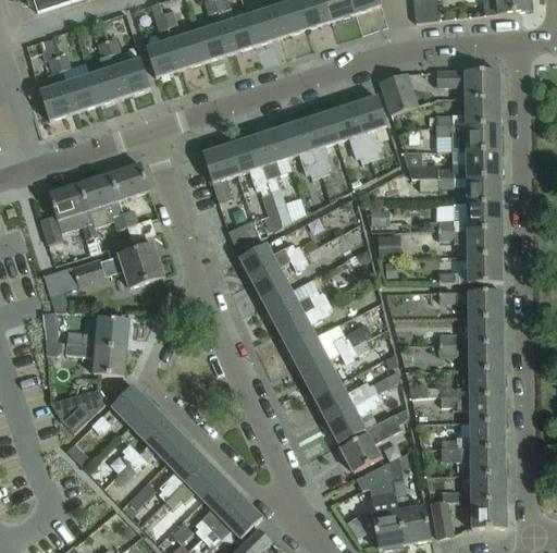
[(33,0),(37,11),(71,0),(33,0)]
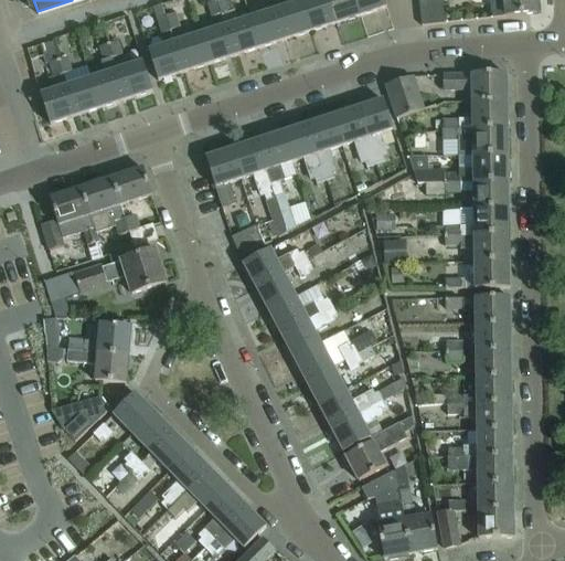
[(208,0),(212,14),(223,10),(220,0),(208,0)]
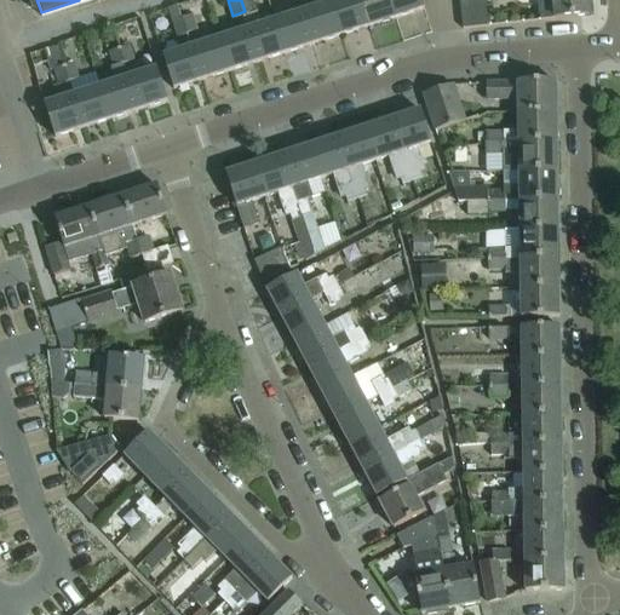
[(241,0),(245,11),(257,7),(254,0),(241,0)]
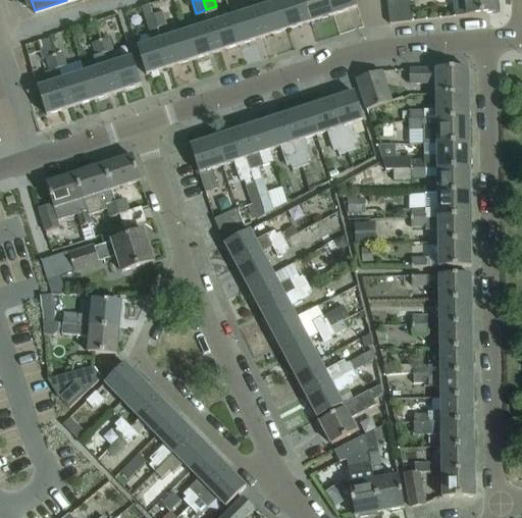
[(265,34),(288,27),(279,0),(276,0),(256,6),(265,34)]
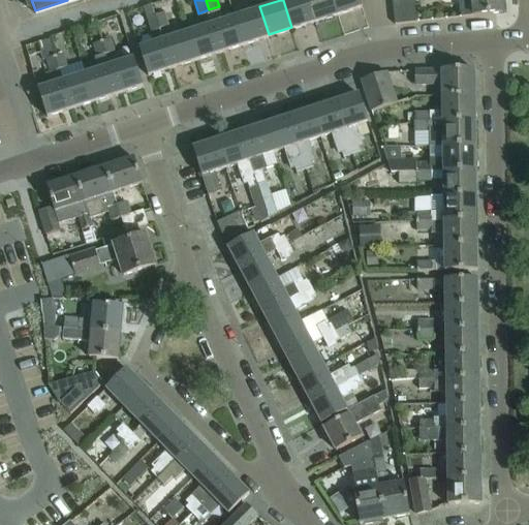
[(291,27),(315,20),(308,0),(283,0),(291,27)]
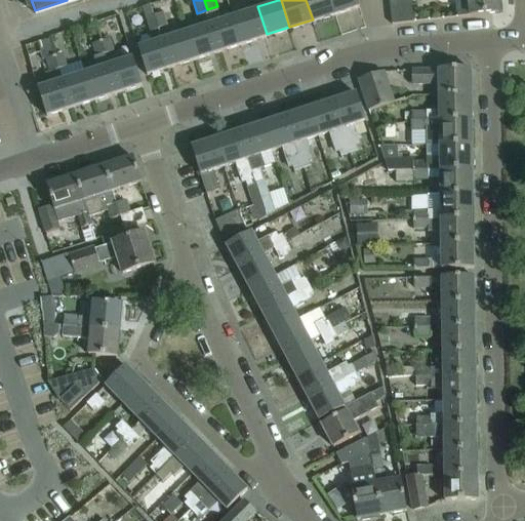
[(336,11),(332,0),(306,0),(313,19),(336,11)]
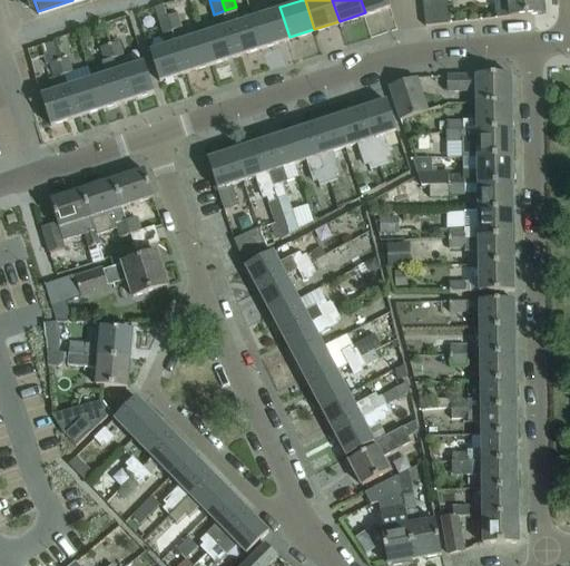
[(361,0),(365,12),(390,5),(387,0),(361,0)]
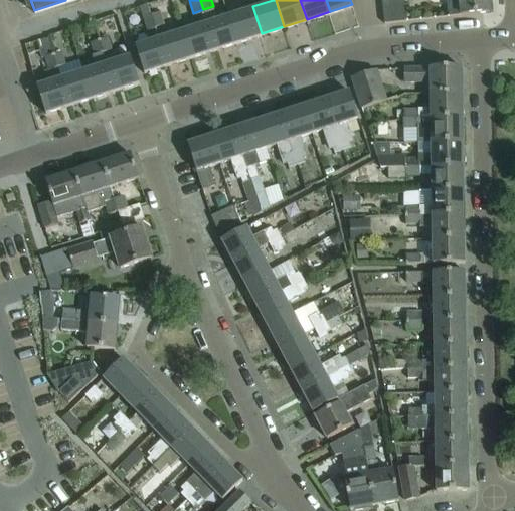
[(406,18),(404,0),(381,0),(384,21),(406,18)]
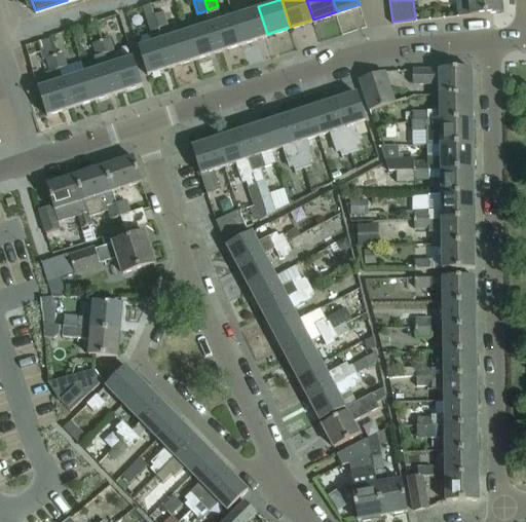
[(456,0),(458,14),(499,9),(498,0),(456,0)]
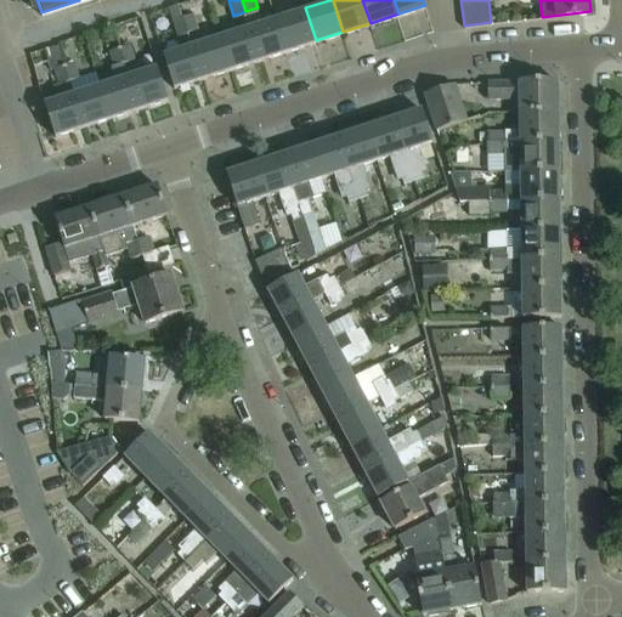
[(177,1),(167,5),(176,33),(187,29),(188,29),(184,15),(181,15),(177,1)]
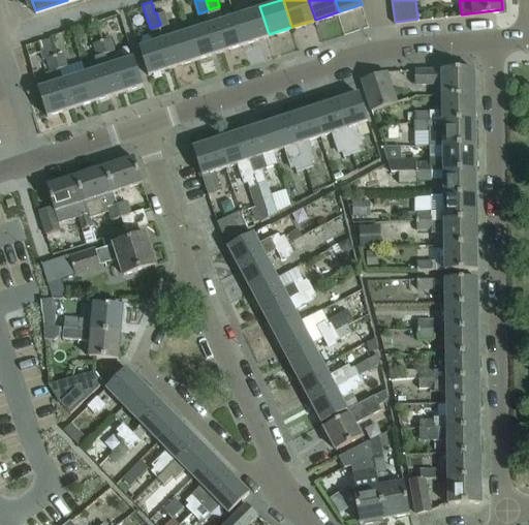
[(120,5),(111,7),(114,26),(123,25),(120,5)]
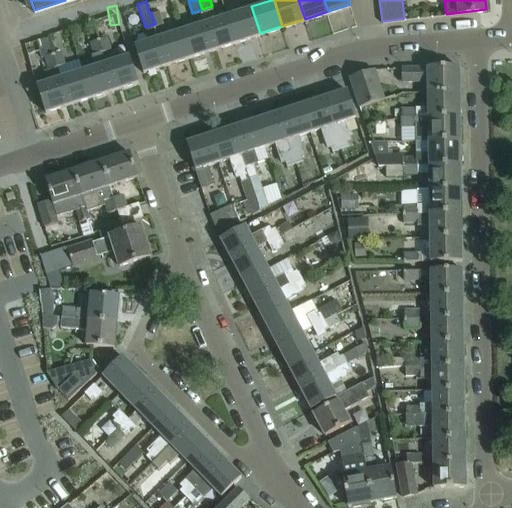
[(237,40),(228,14),(215,18),(212,6),(202,9),(206,21),(215,47),(237,40)]
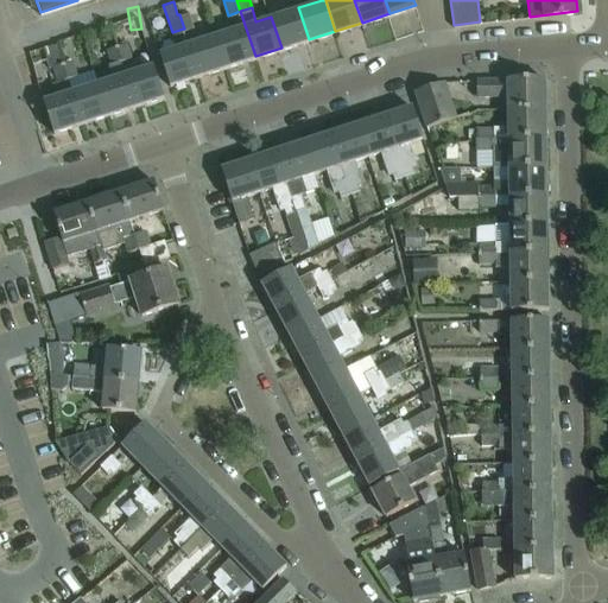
[(282,48),(309,39),(298,7),(271,17),(282,48)]
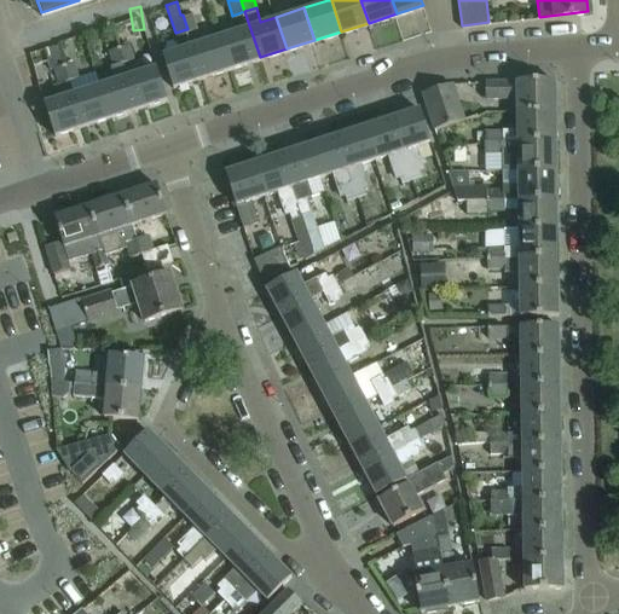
[(192,11),(183,15),(187,29),(197,27),(192,11)]
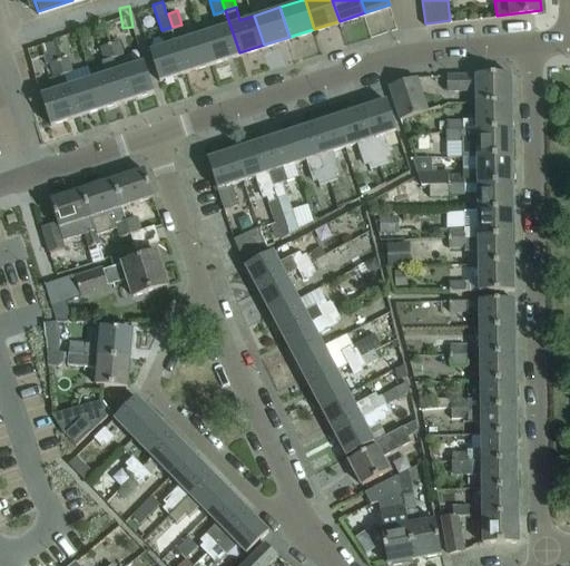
[(229,23),(204,31),(213,61),(239,52),(229,23)]
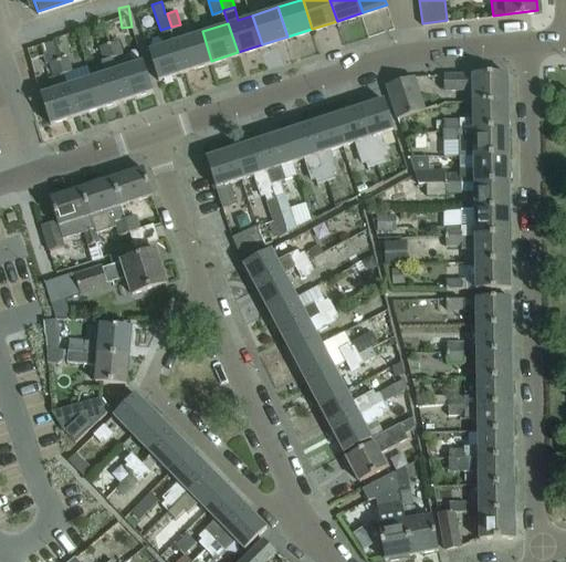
[(202,31),(176,40),(185,69),(211,61),(202,31)]
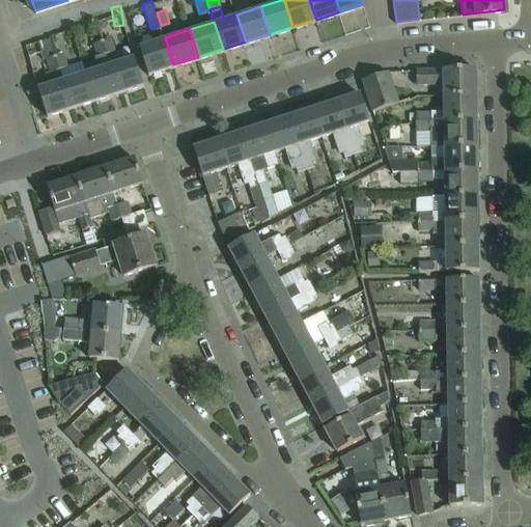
[(102,38),(107,52),(115,49),(110,35),(102,38)]
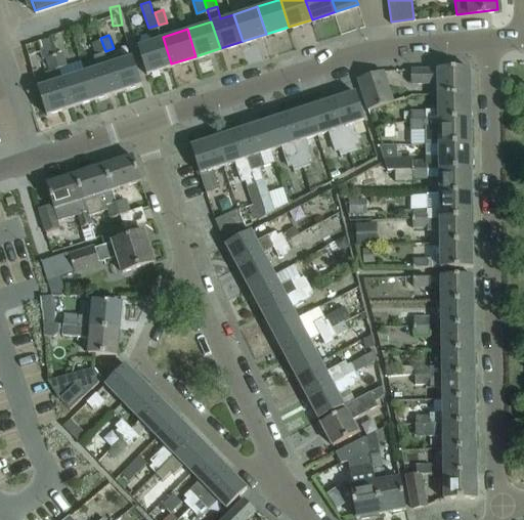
[(57,66),(58,66),(53,52),(48,36),(37,39),(42,56),(44,55),(52,81),(37,85),(46,113),(71,104),(61,78),(57,66)]
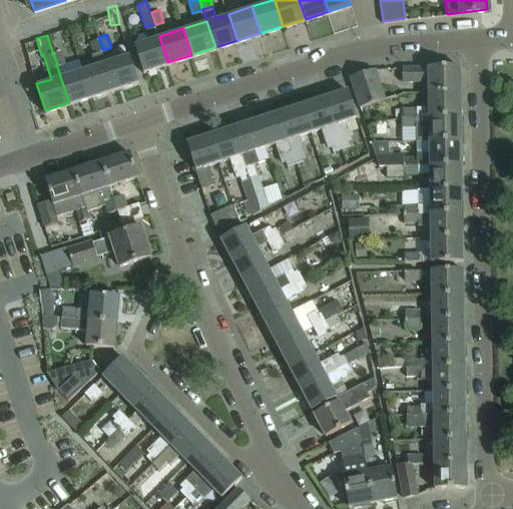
[(143,70),(167,62),(159,36),(134,44),(143,70)]
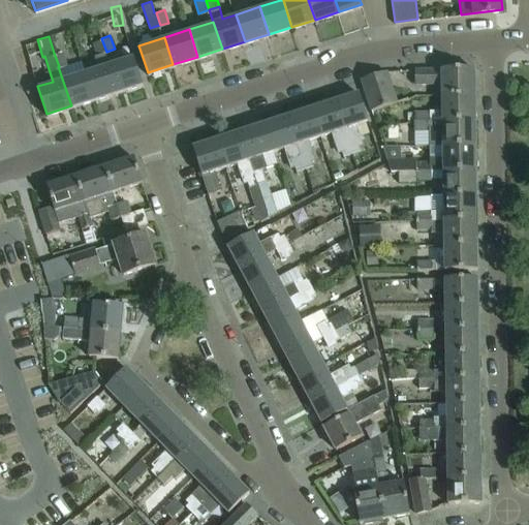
[(104,52),(106,52),(101,38),(92,41),(95,54),(93,54),(97,67),(87,70),(95,98),(119,91),(110,63),(107,64),(104,52)]
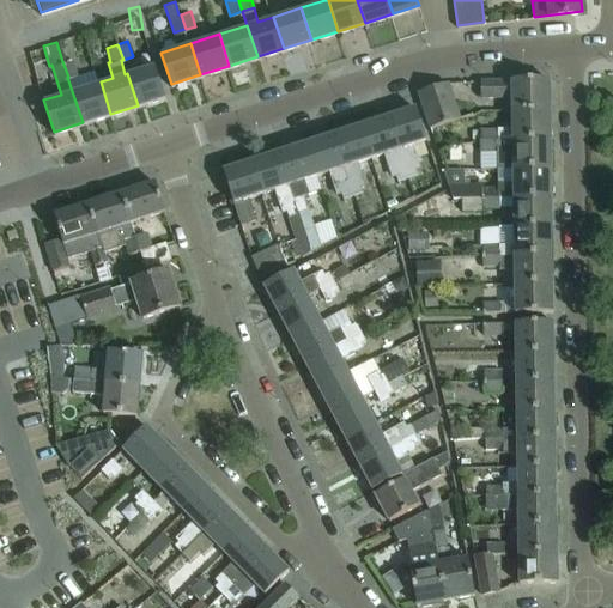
[(73,58),(62,61),(68,77),(78,73),(73,58)]
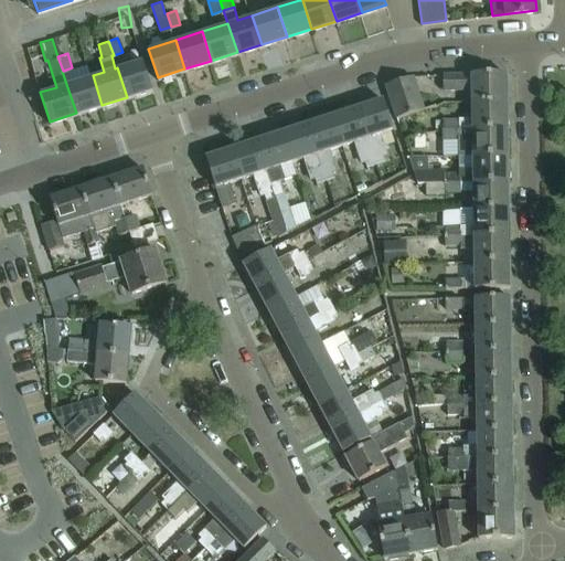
[(117,67),(127,97),(152,88),(142,60),(117,67)]
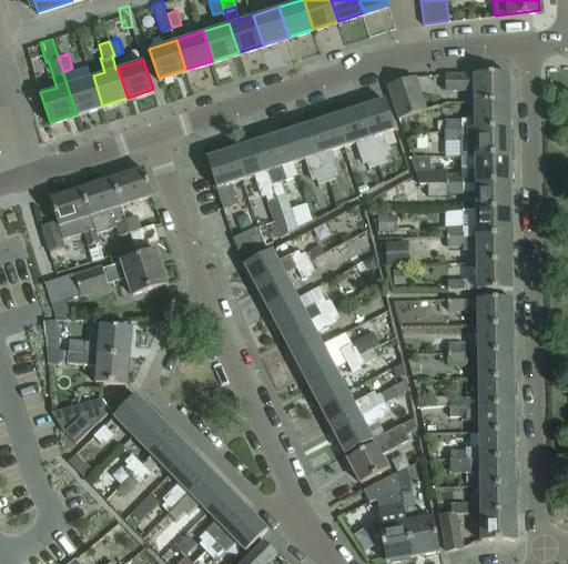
[(475,102),(509,101),(508,71),(445,73),(445,89),(474,88),(475,102)]
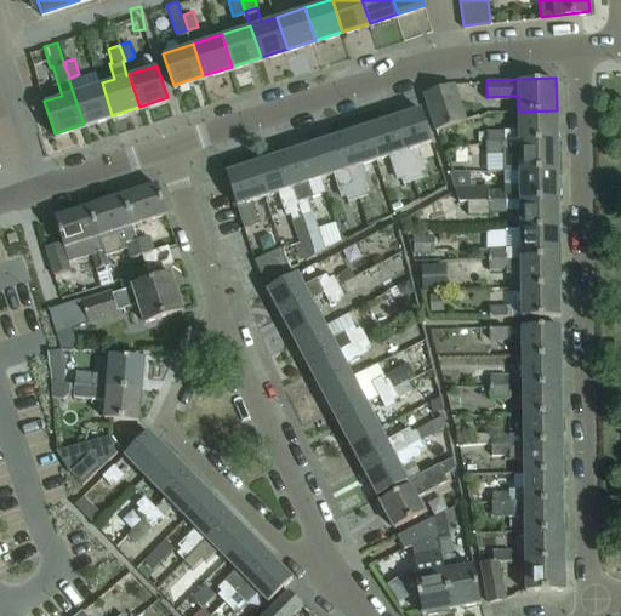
[(466,117),(454,81),(423,91),(436,127),(466,117)]
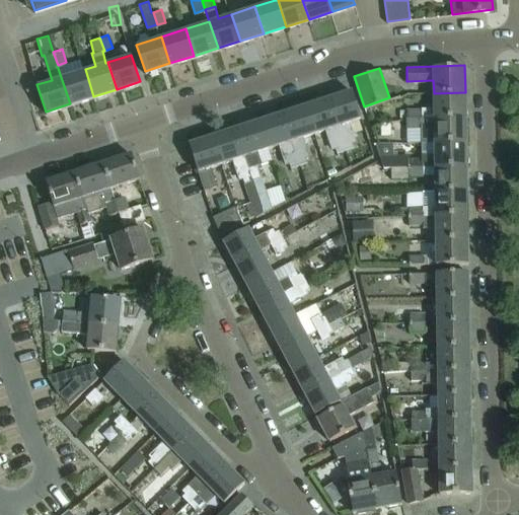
[(70,103),(93,96),(85,69),(61,77),(70,103)]
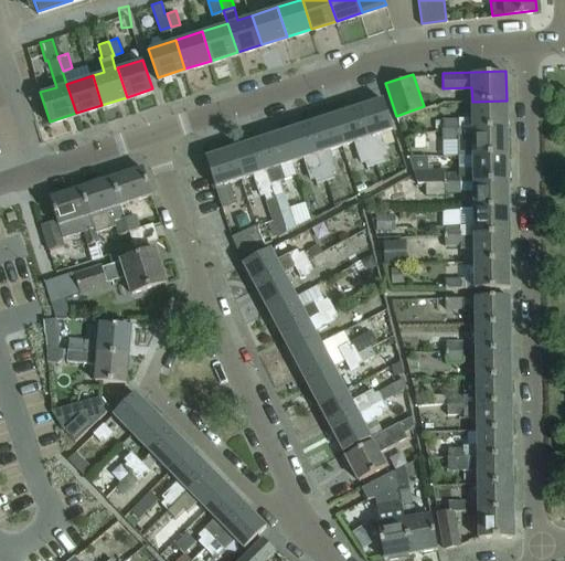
[(356,106),(374,161),(384,159),(382,155),(387,152),(381,131),(393,127),(383,97),(356,106)]
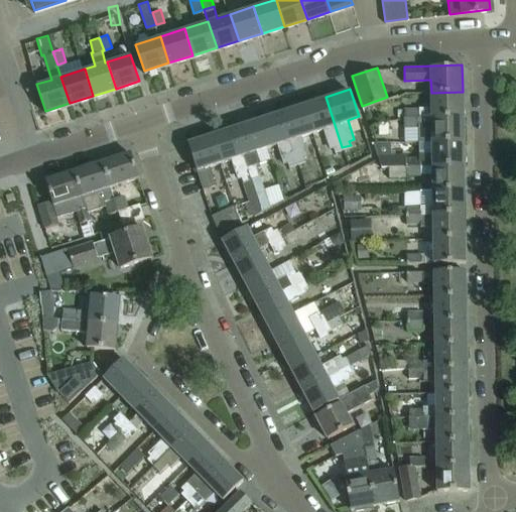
[(404,117),(463,117),(463,92),(431,93),(431,106),(404,106),(404,117)]
